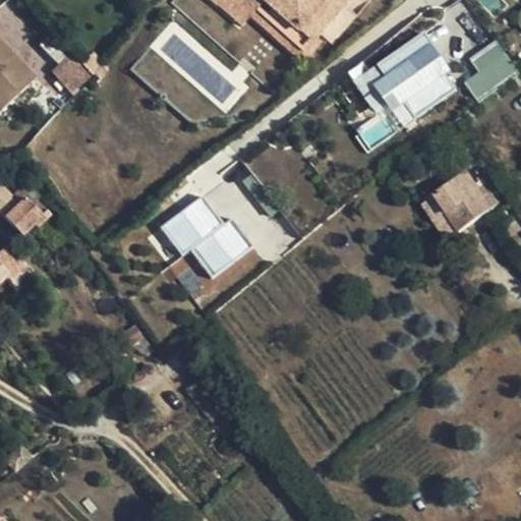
[(256,8),(247,0),(218,0),(243,22),(251,13),(306,61),(327,39),(321,34),(305,52),(256,8)]
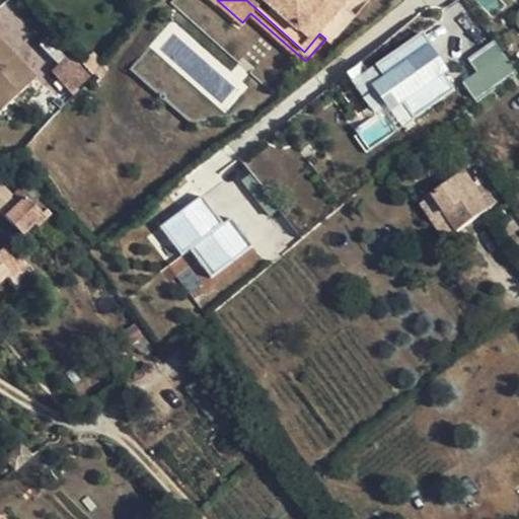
[(246,0),(255,8),(304,52),(319,33),(349,0),(246,0)]
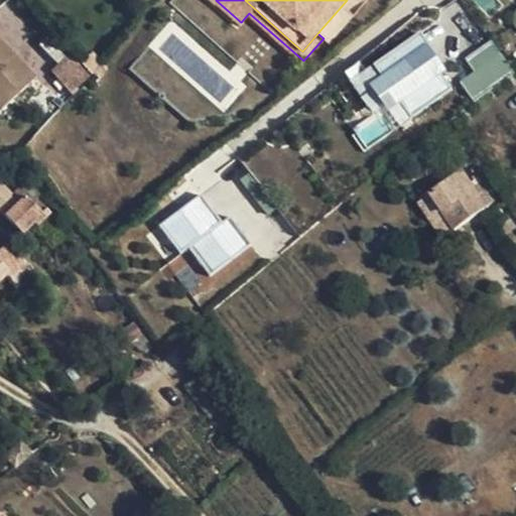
[(0,37),(0,106),(2,109),(36,78),(0,37)]
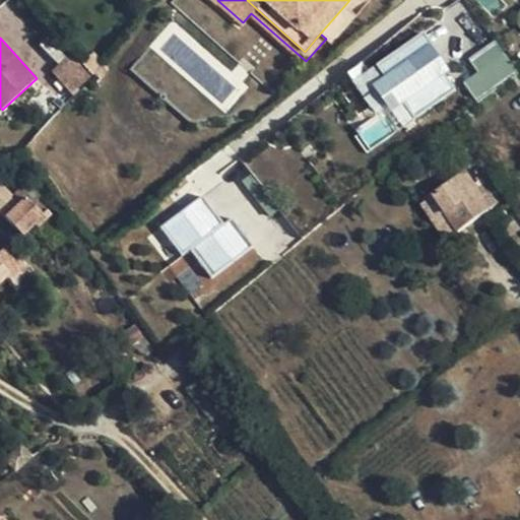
[(368,92),(396,132),(456,89),(420,39),(374,71),(382,82),(368,92)]
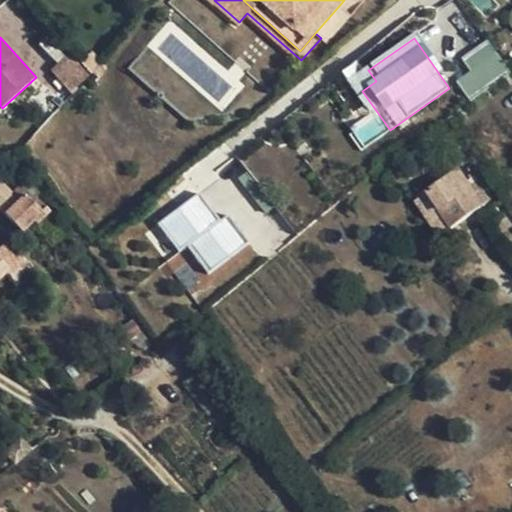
[(477,72),(463,83),(476,101),(511,74),(511,70),(491,43),(468,60),(477,72)]
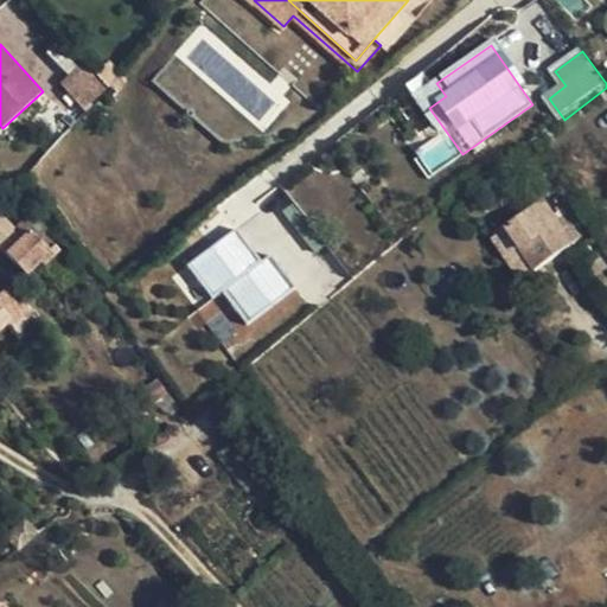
[(109,87),(120,72),(110,62),(97,71),(109,87)]
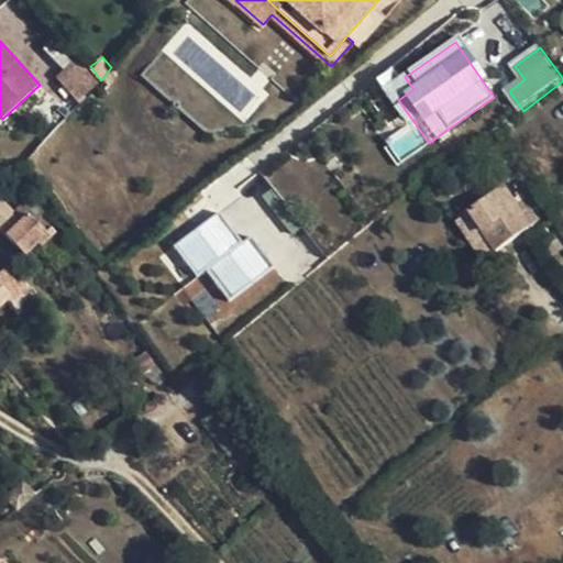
[(73,59),(55,77),(78,100),(96,83),(73,59)]
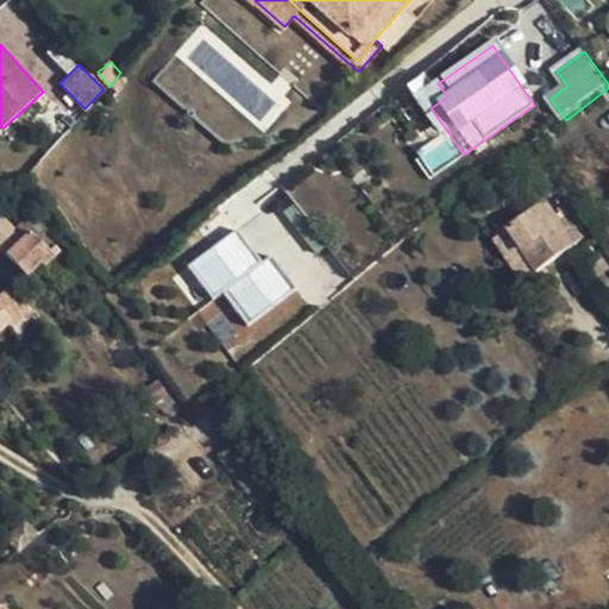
[(539,208),(570,248),(576,244),(572,240),(583,233),(570,213),(557,221),(545,203),(539,208)]
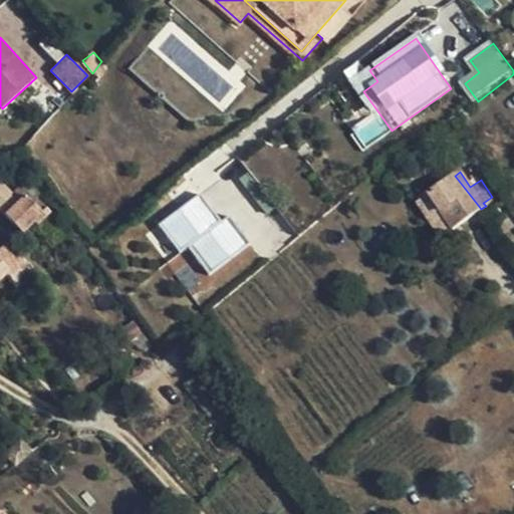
[(481,209),(455,176),(429,194),(452,229),(481,209)]
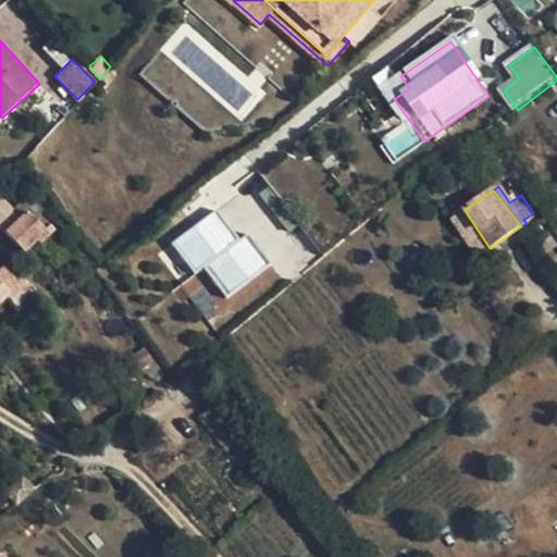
[(0,226),(25,252),(38,240),(46,232),(26,212),(19,219),(0,199),(0,226)]
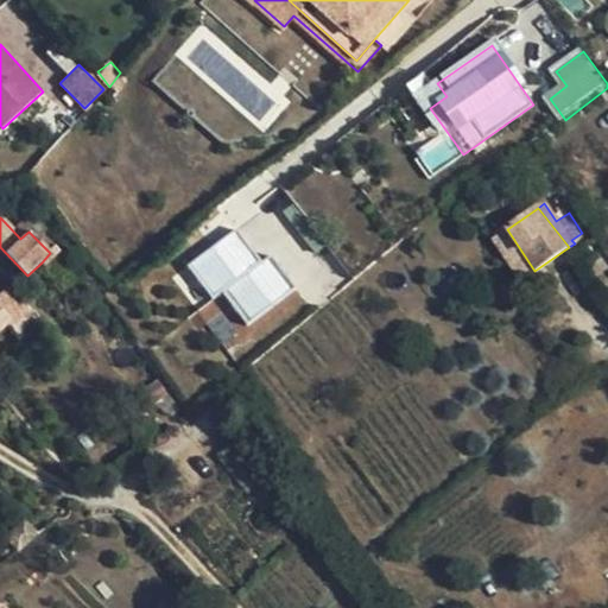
[(211,299),(222,292),(247,325),(290,293),(238,226),(185,265),(211,299)]
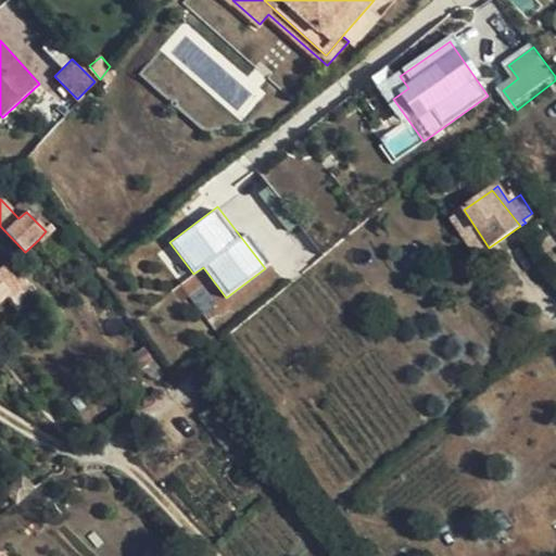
[(555,241),(547,228),(532,238),(542,252),(555,241)]
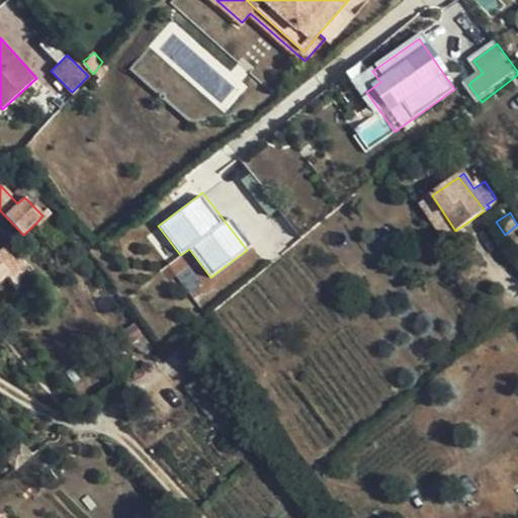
[(46,221),(42,216),(35,224),(38,227),(46,221)]
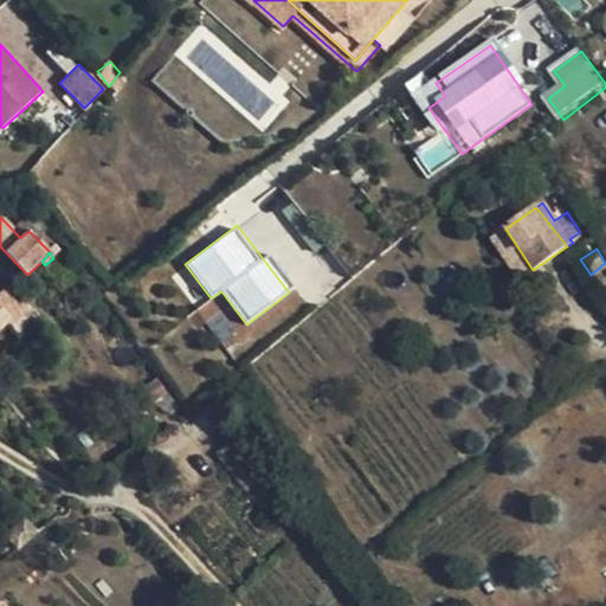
[(0,307),(0,330),(11,321),(0,307)]
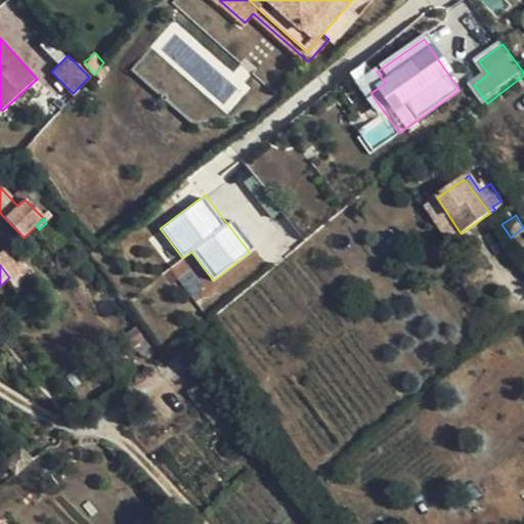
[(2,463),(12,475),(13,476),(33,460),(20,447),(2,463)]
